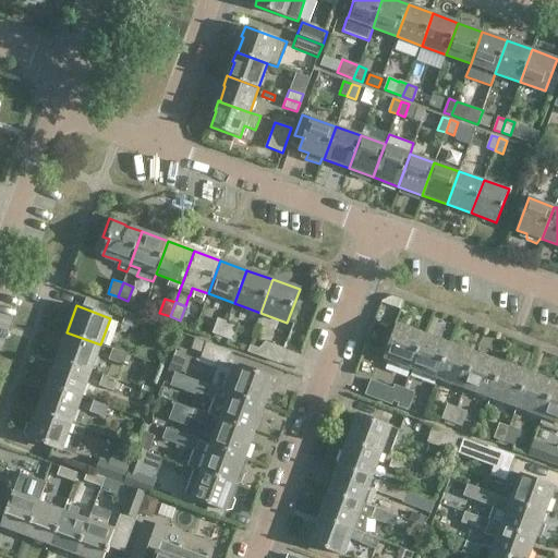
[(125,313),(121,324),(135,329),(140,318),(125,313)]
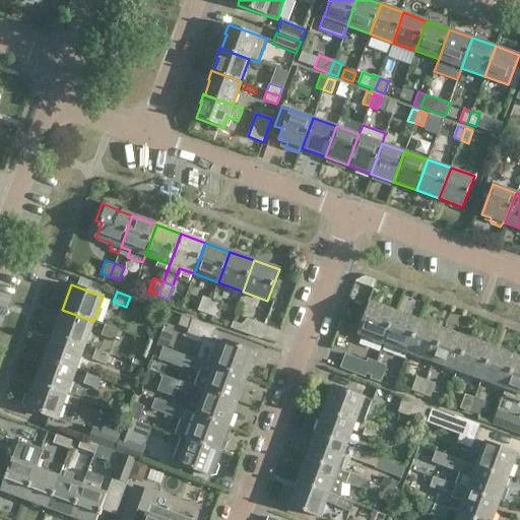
[(211,301),(202,297),(197,310),(206,314),(211,301)]
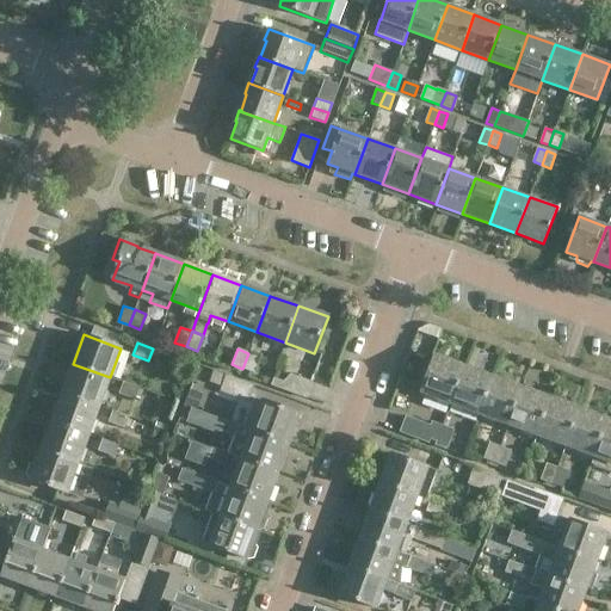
[(242,369),(254,372),(260,357),(248,353),(242,369)]
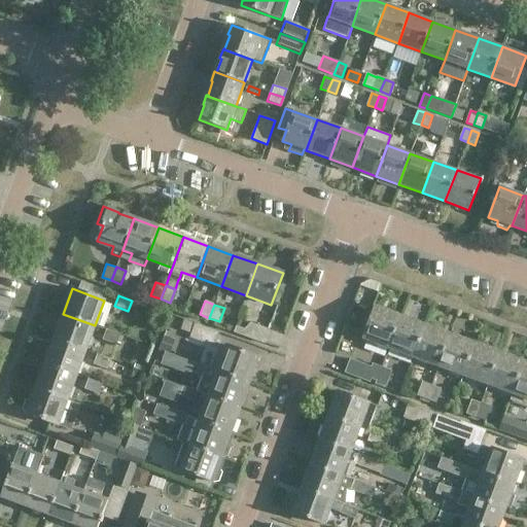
[(400,316),(375,307),(363,339),(389,348),(400,316)]
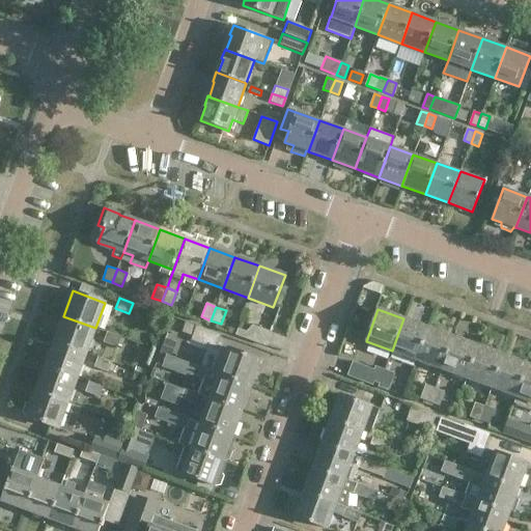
[(95,328),(63,316),(54,341),(86,353),(95,328)]
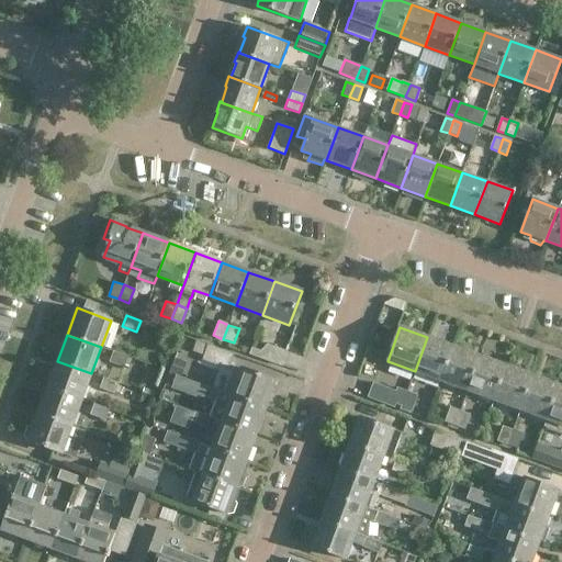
[(441,381),(453,347),(427,337),(415,371),(441,381)]
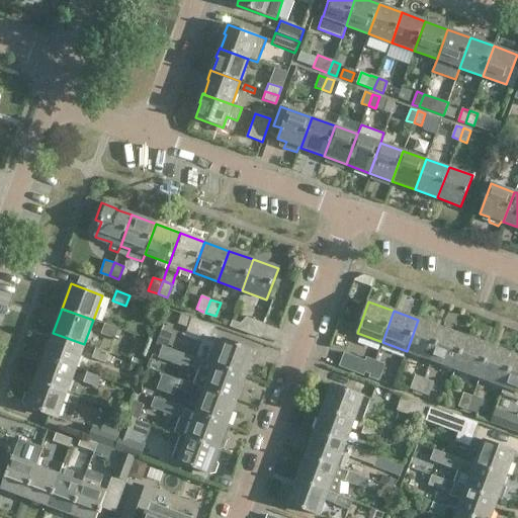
[(214,326),(190,317),(185,331),(209,340),(214,326)]
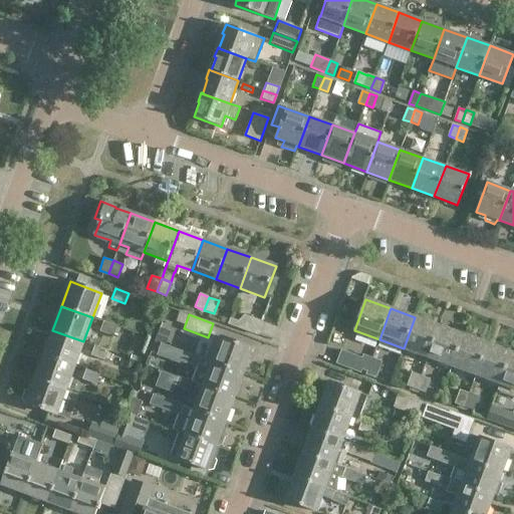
[(258,335),(262,322),(244,315),(238,321),(230,318),(228,324),(258,335)]
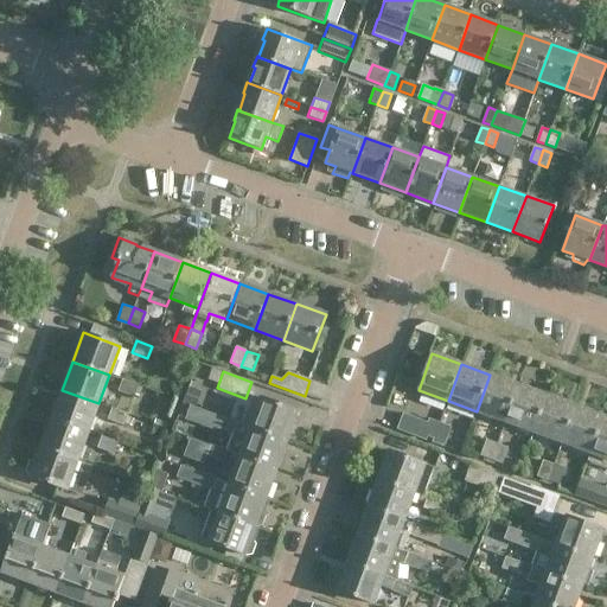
[(505,421),(518,385),(490,375),(477,411),(505,421)]
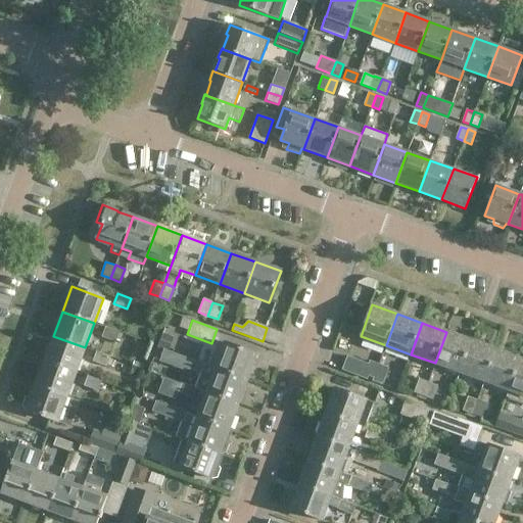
[(104,327),(101,337),(114,342),(117,332),(104,327)]
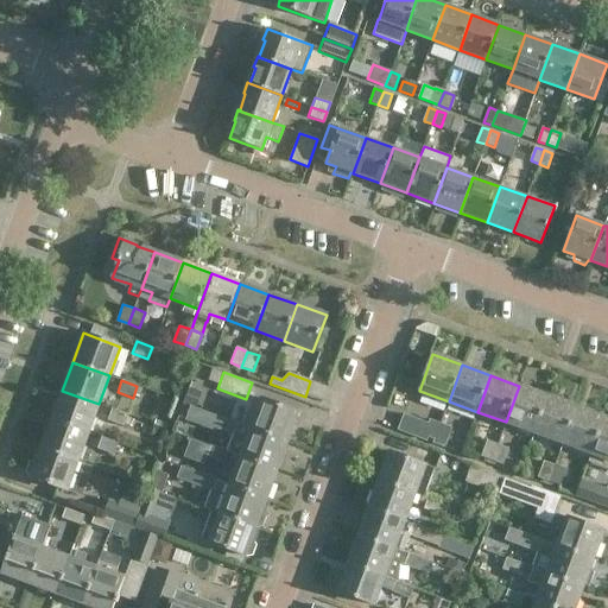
[(548,397),(519,386),(506,422),(534,432),(548,397)]
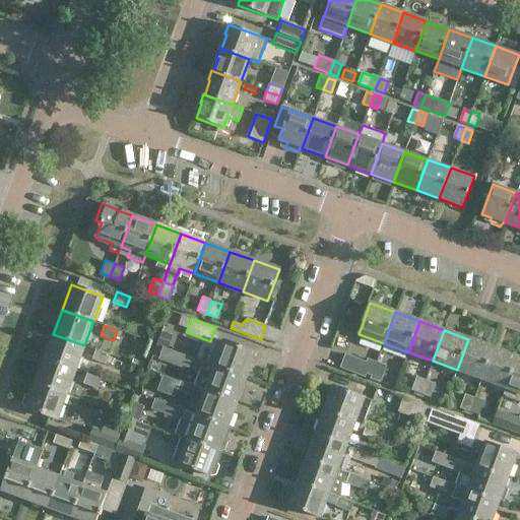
[(84,345),(53,334),(44,359),(75,370),(84,345)]
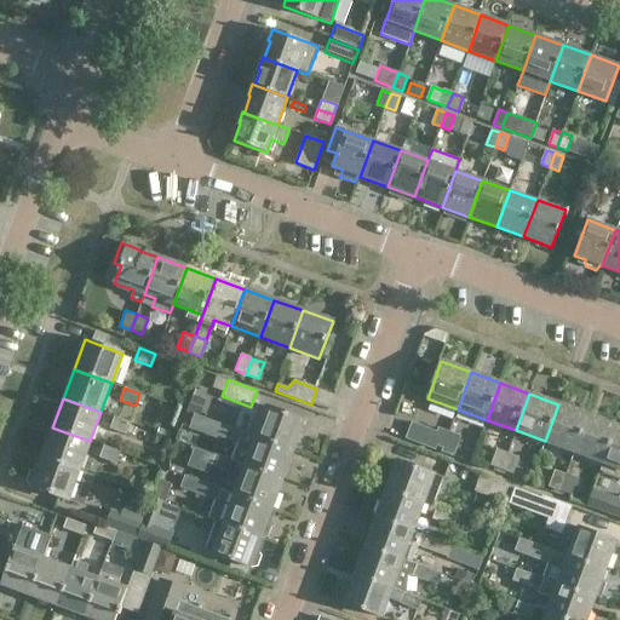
[(267,408),(258,405),(247,434),(293,451),(305,420),(267,407),(267,408)]
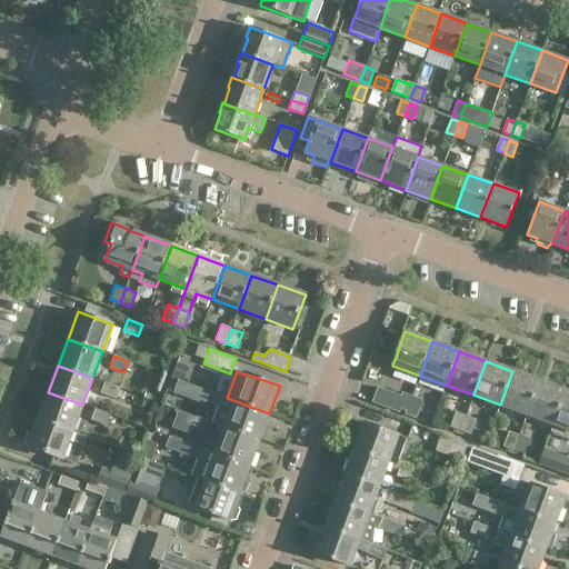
[(539,381),(512,371),(500,405),(527,415),(539,381)]
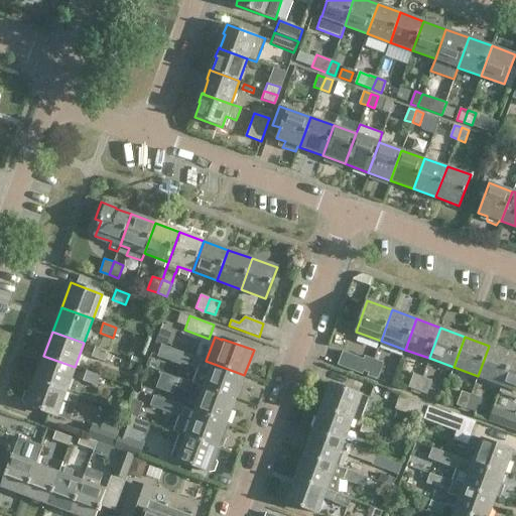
[(513,355),(489,346),(478,376),(502,385),(513,355)]
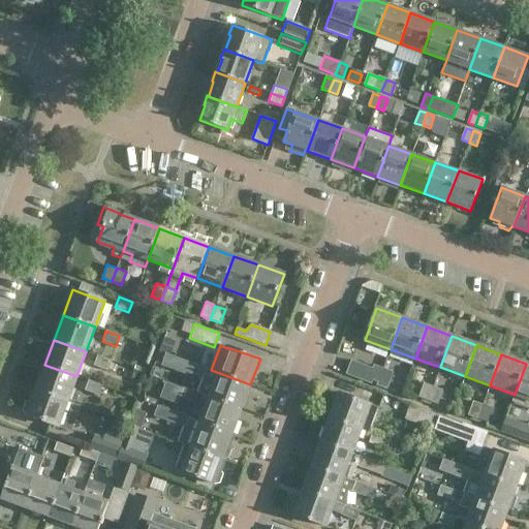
[(97,355),(93,366),(106,371),(111,361),(97,355)]
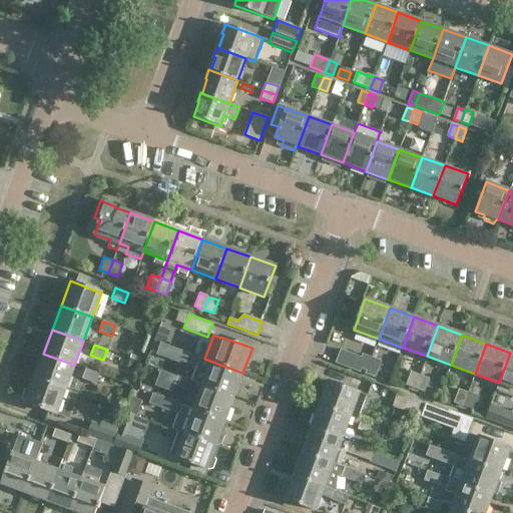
[(341,350),(336,363),(366,374),(372,358),(363,355),(362,358),(341,350)]
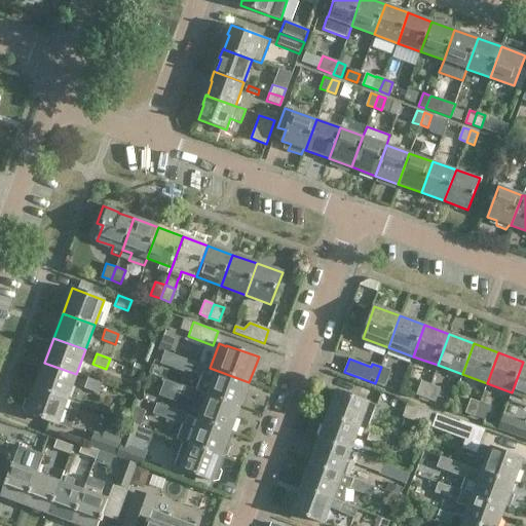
[(191,361),(187,371),(203,377),(198,391),(208,395),(240,407),(249,382),(210,368),(191,361)]
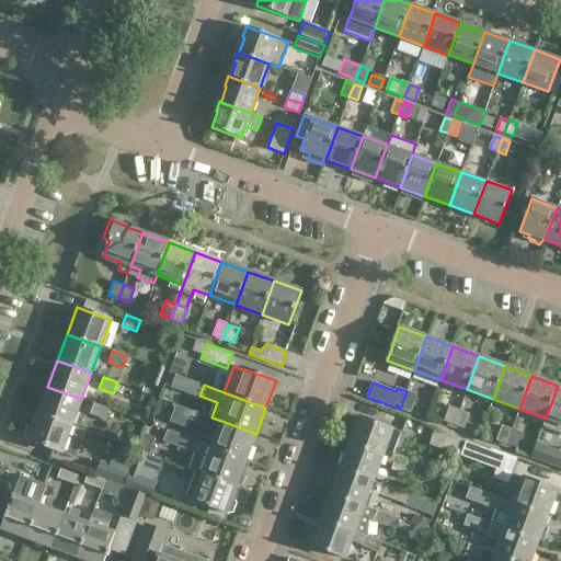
[(546,419),(542,426),(560,433),(560,386),(558,386),(546,419)]
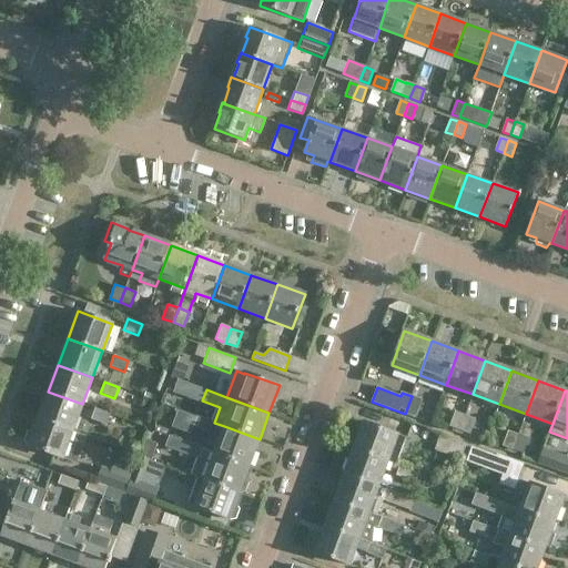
[(38,418),(72,430),(82,404),(48,392),(38,418)]
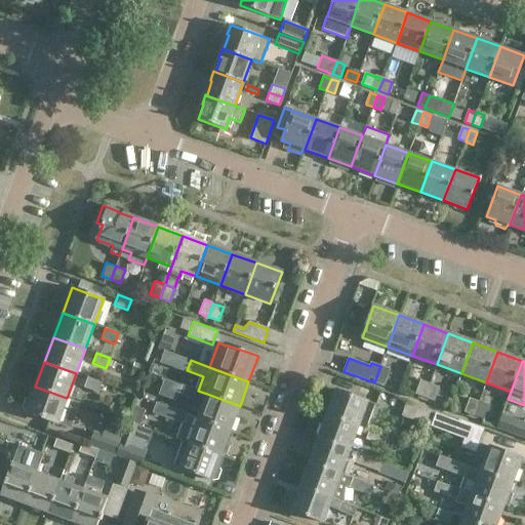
[(374,382),(384,386),(389,369),(380,366),(374,382)]
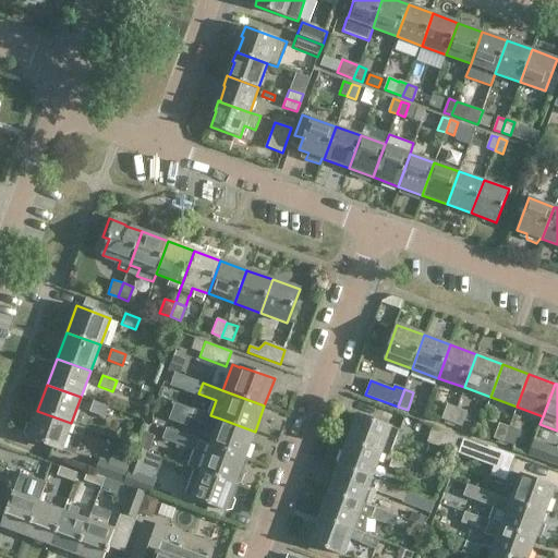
[(169,390),(167,398),(180,402),(183,395),(169,390)]
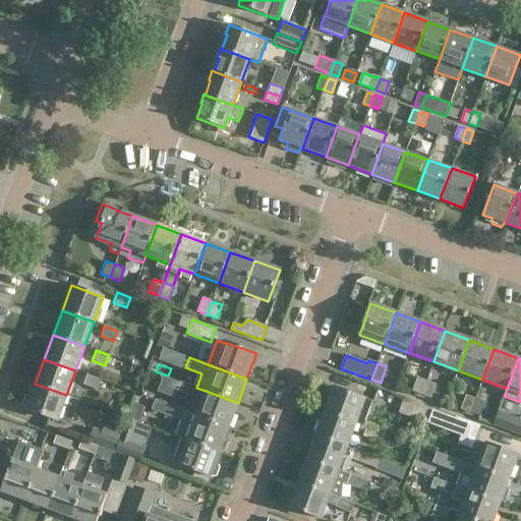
[(82,385),(96,390),(100,380),(87,374),(82,385)]
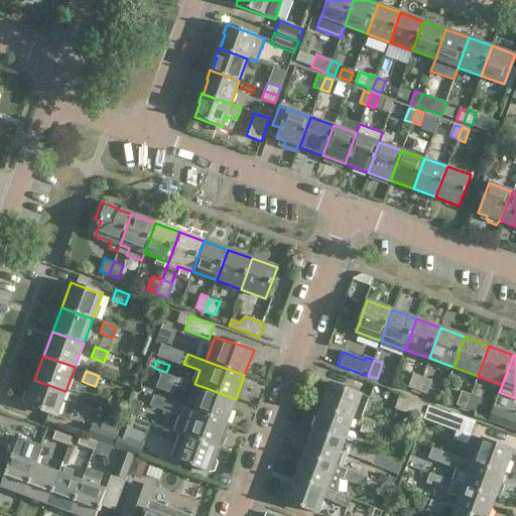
[(421,380),(412,377),(407,390),(416,393),(421,380)]
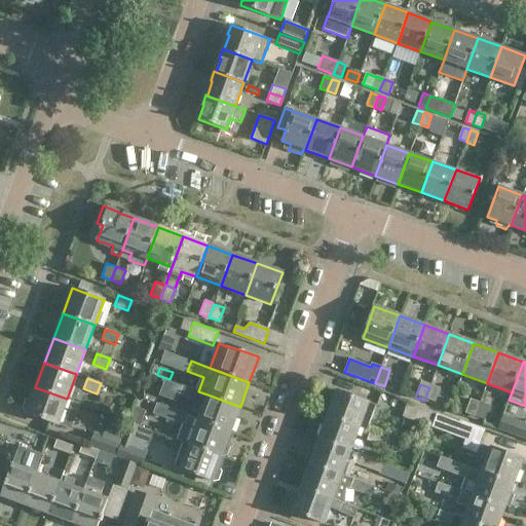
[(183,385),(179,396),(193,401),(197,391),(183,385)]
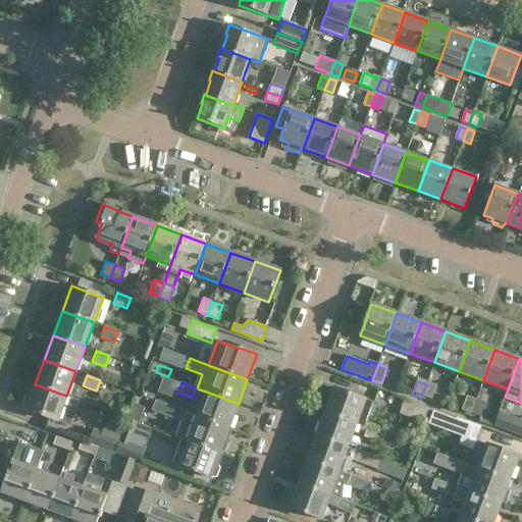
[(66,396),(35,384),(31,396),(25,397),(22,405),(25,409),(25,410),(69,425),(79,401),(66,396)]
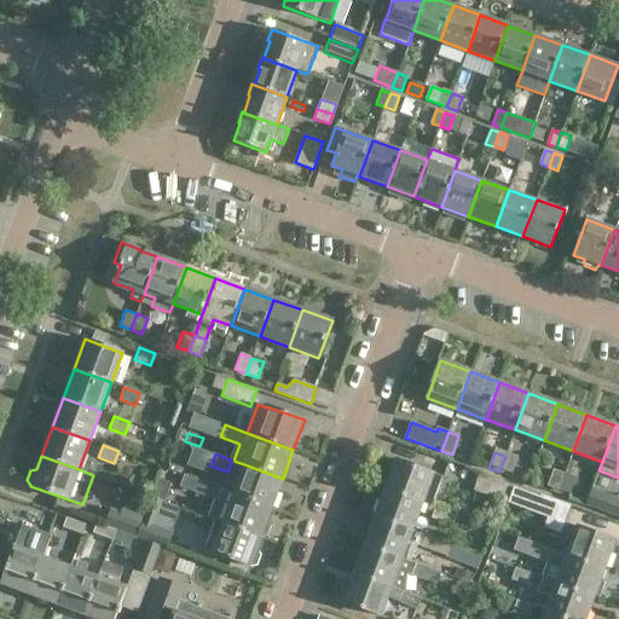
[(499,472),(510,475),(516,461),(505,456),(499,472)]
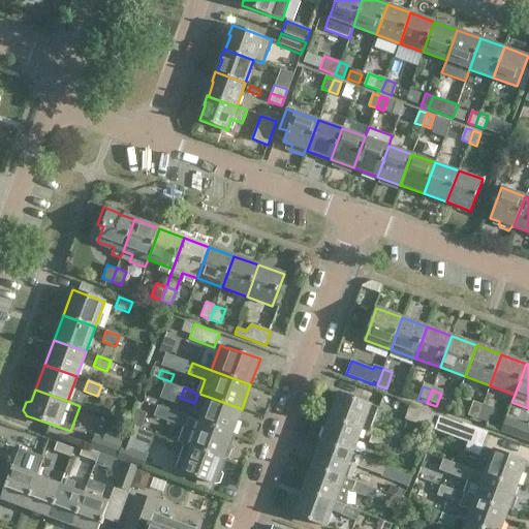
[(361,429),(369,432),(377,407),(339,393),(330,417),(361,429)]
